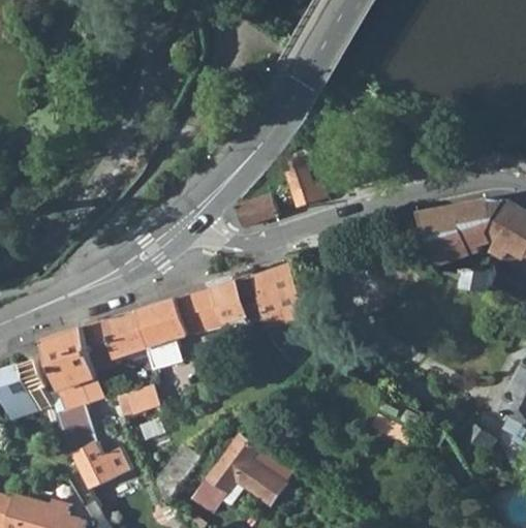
[(284,174),(296,209),(326,199),(320,183),(312,185),(304,156),(287,161),(290,172),(284,174)]
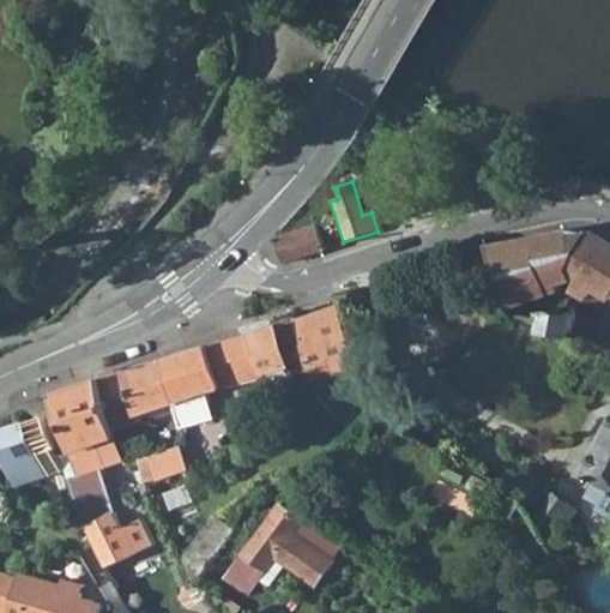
[(282,264),(322,248),(313,224),(272,239),(282,264)]
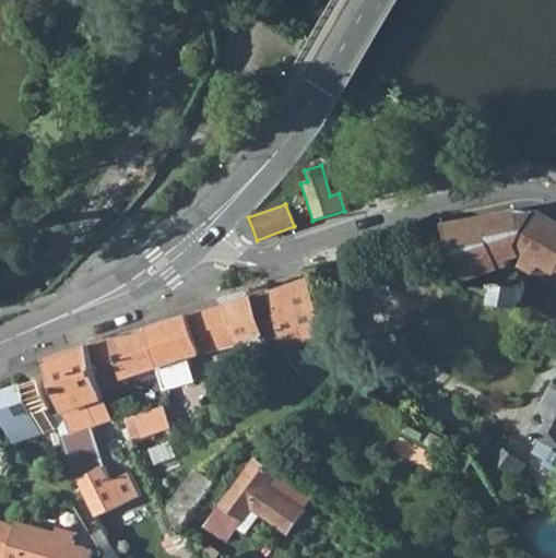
[(555,223),(529,206),(521,206),(516,208),(510,210),(441,224),(439,224),(463,285),(488,275),(492,274),(508,269),(507,263),(517,259),(517,260),(518,260),(528,254),(555,271),(555,223)]
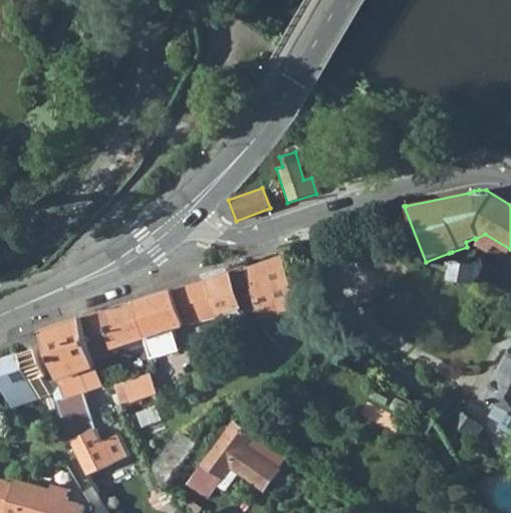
[(485,234),(476,239),(475,239),(472,246),(485,254),(491,246),(506,255),(510,249),(485,234)]
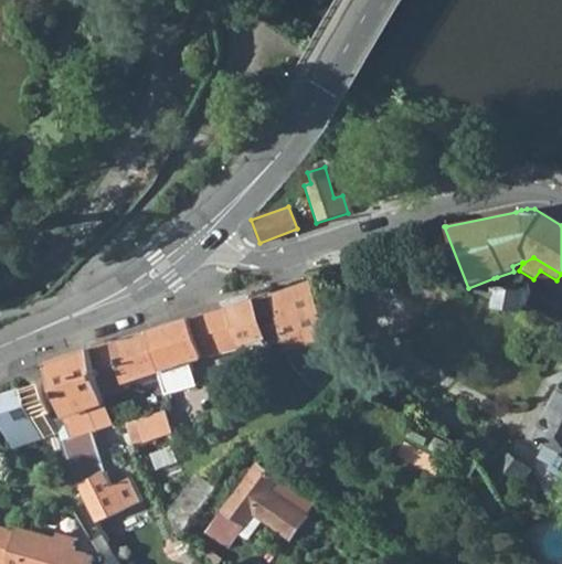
[(515,305),(521,289),(497,277),(494,278),(488,290),(515,305)]
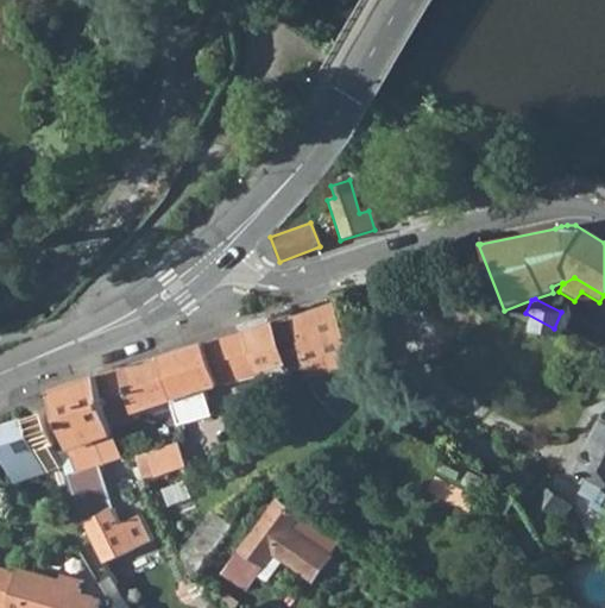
[(336,376),(348,369),(332,306),(289,323),(290,324),(298,359),(300,362),(304,381),(335,373),(336,376)]
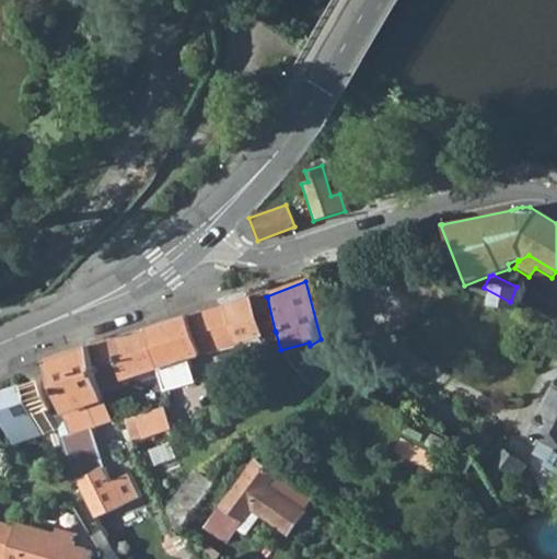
[(265,293),(221,305),(232,345),(238,342),(276,333),(275,330),(267,298),(266,297),(265,293)]
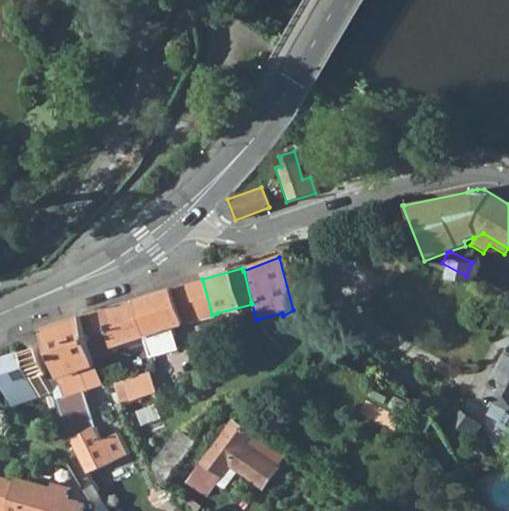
[(212,315),(202,279),(170,289),(181,322),(212,315)]
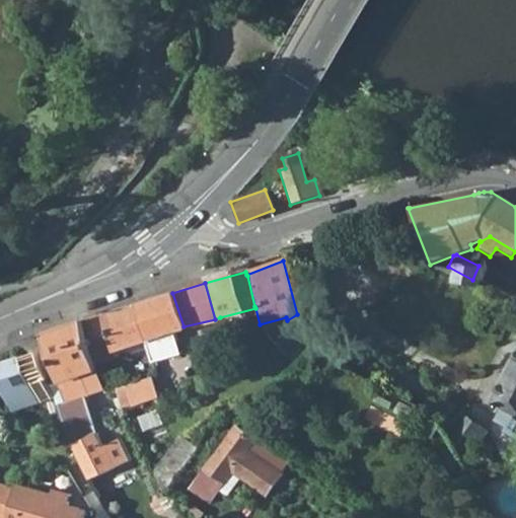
[(183,326),(172,293),(133,305),(146,342),(143,343),(150,363),(178,356),(172,333),(183,329),(183,326)]
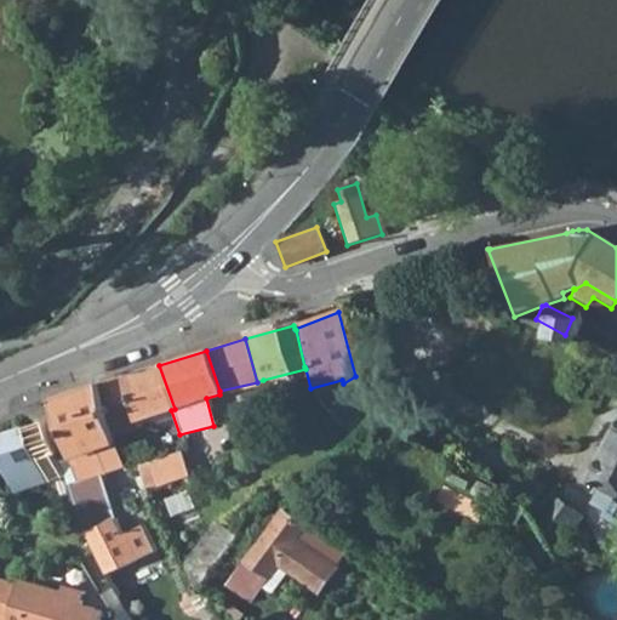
[(138,428),(137,421),(171,410),(175,409),(159,365),(140,371),(103,384),(98,386),(114,434),(138,428)]
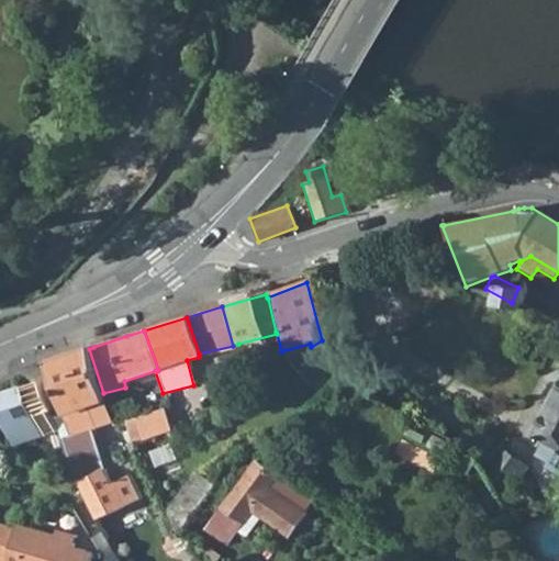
[(277,334),(238,344),(243,362),(281,351),(277,334)]
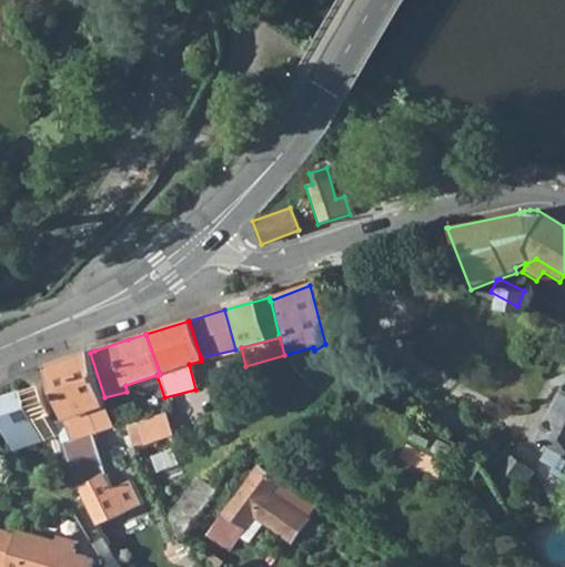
[(107,403),(104,397),(90,353),(46,367),(70,443),(88,436),(92,435),(84,412),(107,403)]
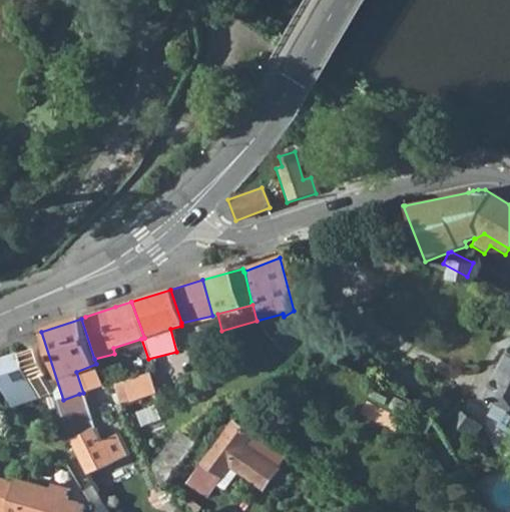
[(27,350),(0,355),(0,360),(9,405),(37,399),(27,350)]
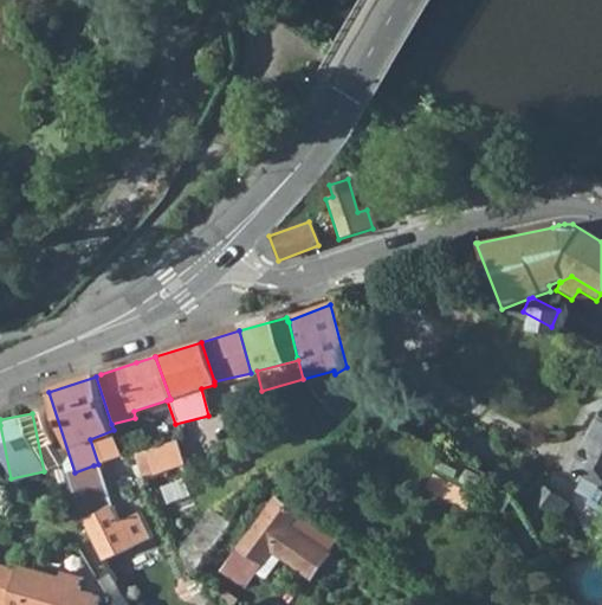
[(601,419),(575,469),(584,474),(574,491),(587,500),(584,504),(601,514),(601,419)]
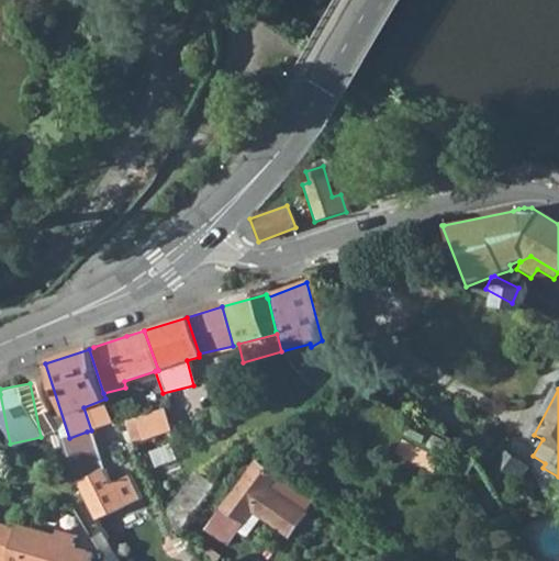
[(160,410),(136,417),(144,439),(168,430),(160,410)]
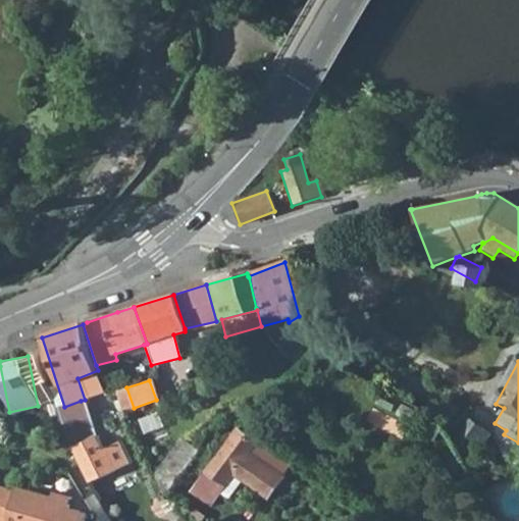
[(394,413),(375,403),(367,419),(400,436),(416,408),(402,400),(394,413)]
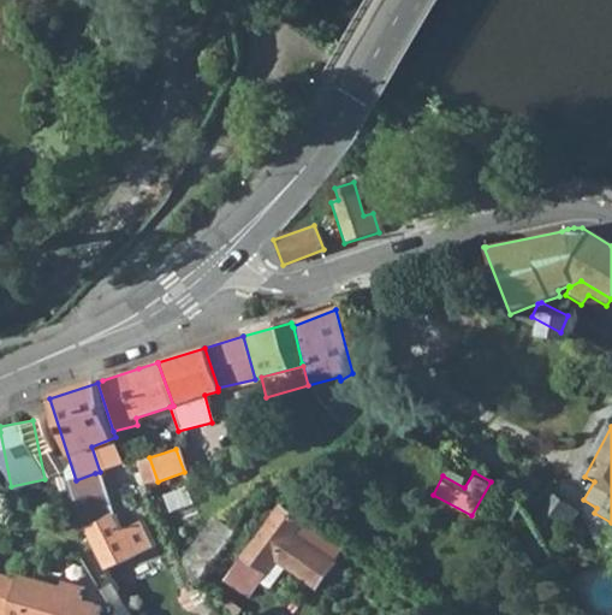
[(66,484),(71,495),(100,485),(95,473),(76,480),(66,484)]
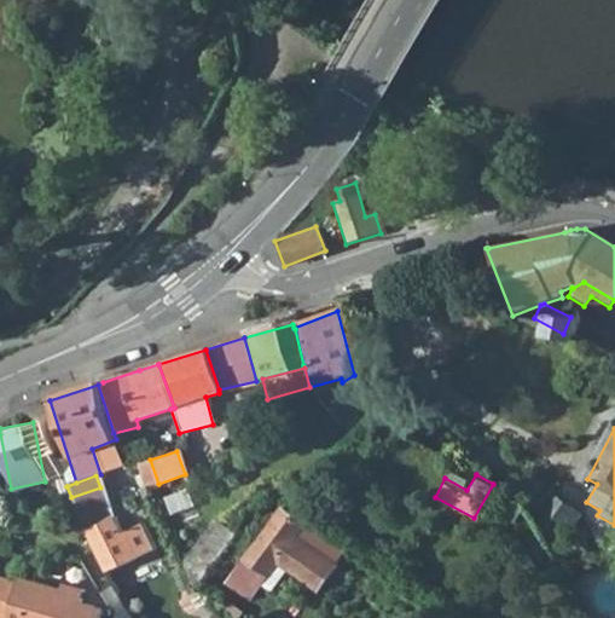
[(71,497),(82,533),(102,572),(131,560),(100,487),(71,497)]
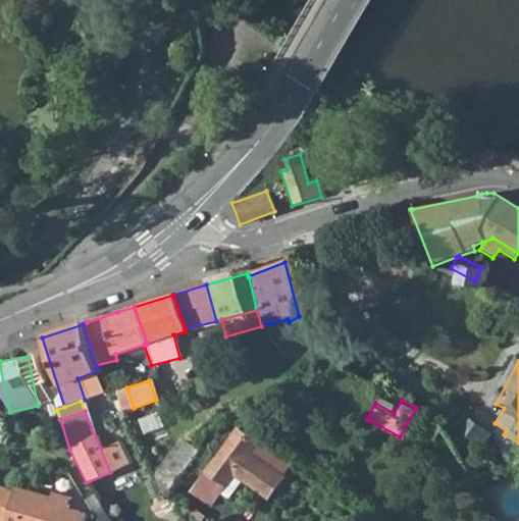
[(485,437),(459,418),(446,437),(462,470),(485,437)]
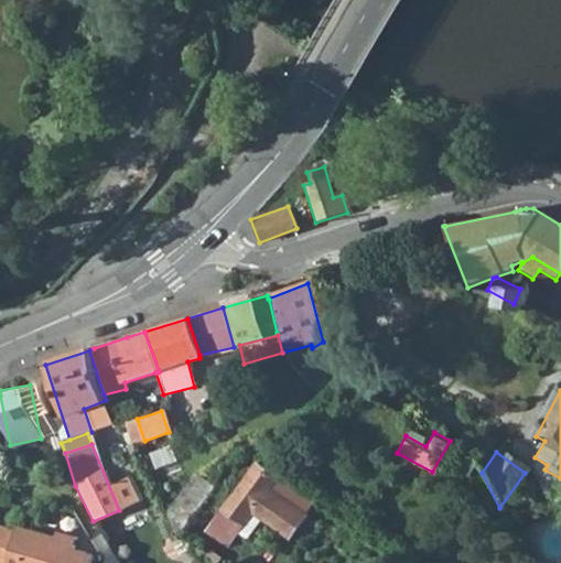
[(256,464),(206,532),(226,547),(250,513),(287,540),(304,517),(268,490),(277,479),(256,464)]
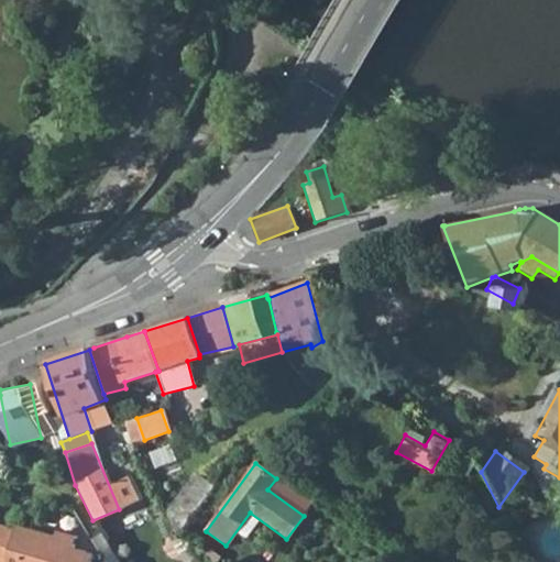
[(211,487),(193,472),(163,514),(173,539),(211,487)]
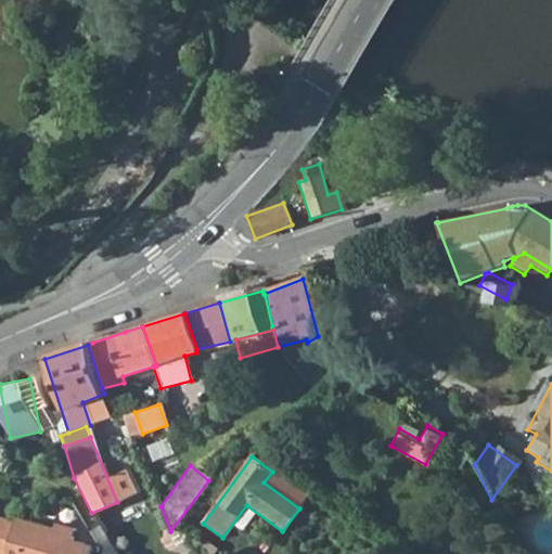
[(91,553),(93,549),(71,540),(75,530),(56,523),(55,528),(18,516),(16,524),(5,553),(91,553)]
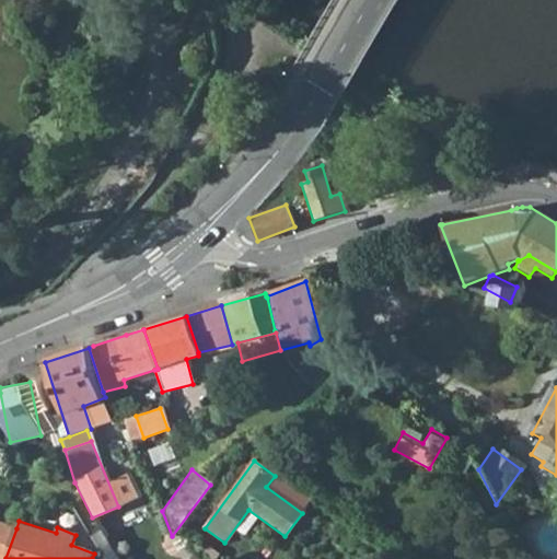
[(6,558),(16,528),(0,523),(0,558),(6,558)]
